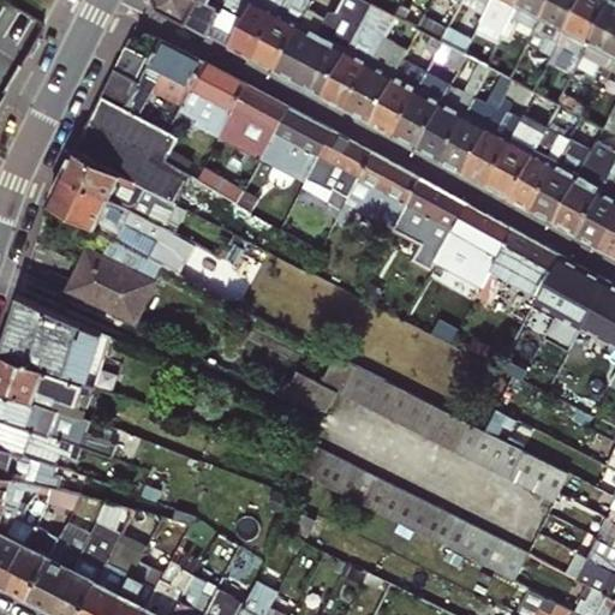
[(245,18),(207,0),(157,0),(161,9),(231,46),(245,18)]
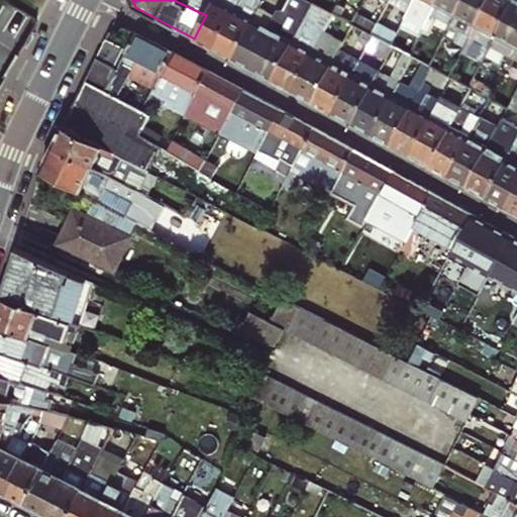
[(213,0),(174,0),(206,15),(213,0)]
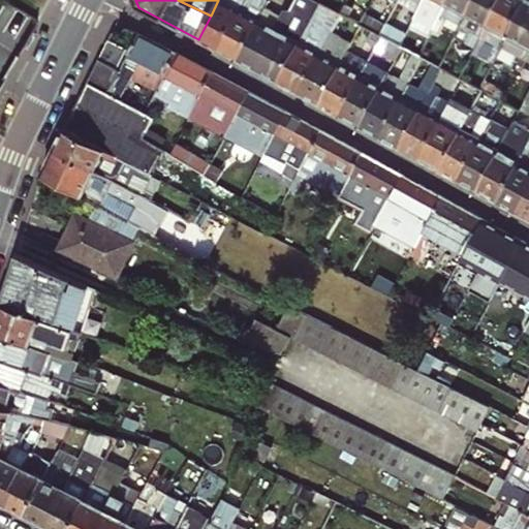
[(218,0),(211,16),(198,39),(218,50),(243,0),(218,0)]
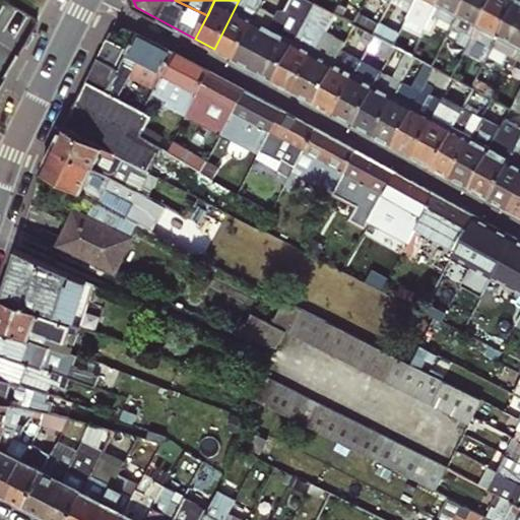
[(264,0),(263,0),(239,0),(214,49),(234,60),(260,8),(264,0)]
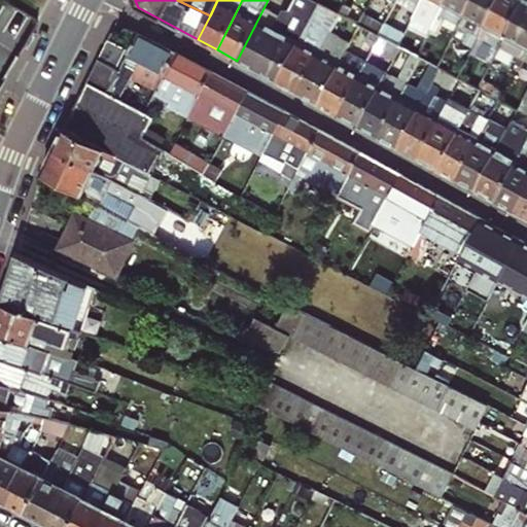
[(237,61),(276,81),(304,27),(312,12),(317,1),(315,0),(294,0),(291,8),(288,13),(283,11),(280,16),(264,8),(237,61)]
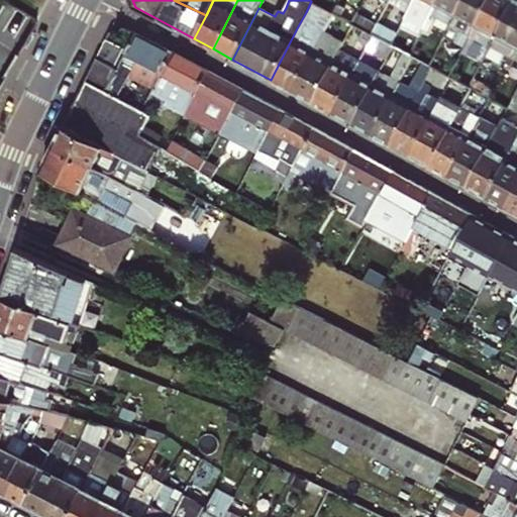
[(406,9),(409,4),(411,0),(400,0),(398,5),(406,9)]
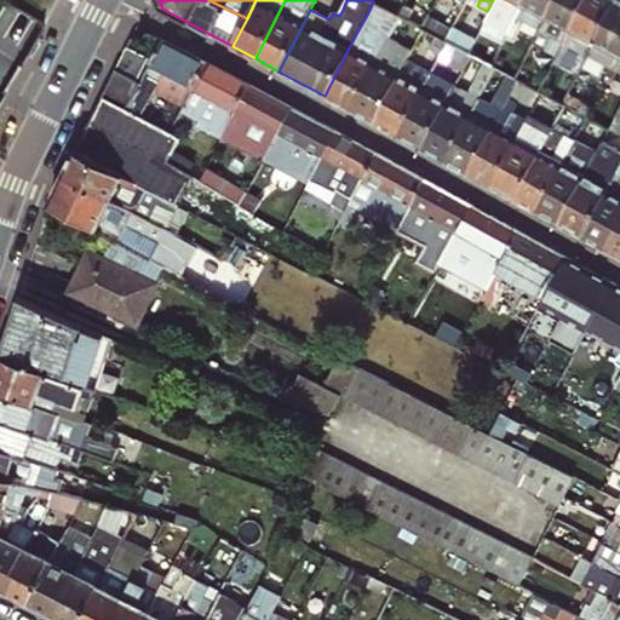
[(523,19),(539,28),(554,0),(523,0),(510,26),(506,33),(489,64),(493,67),(497,69),(523,19)]
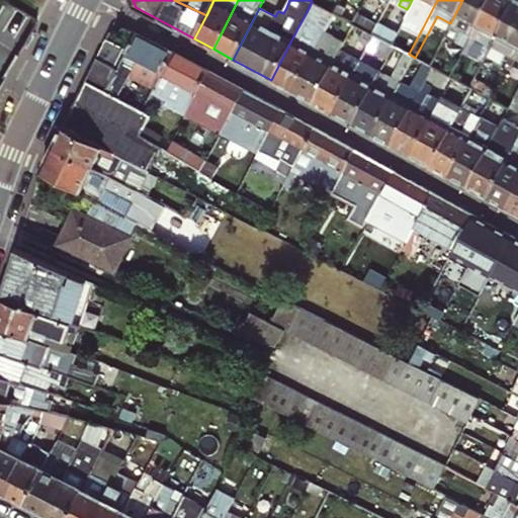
[(426,21),(437,0),(412,0),(410,4),(423,11),(420,17),(426,21)]
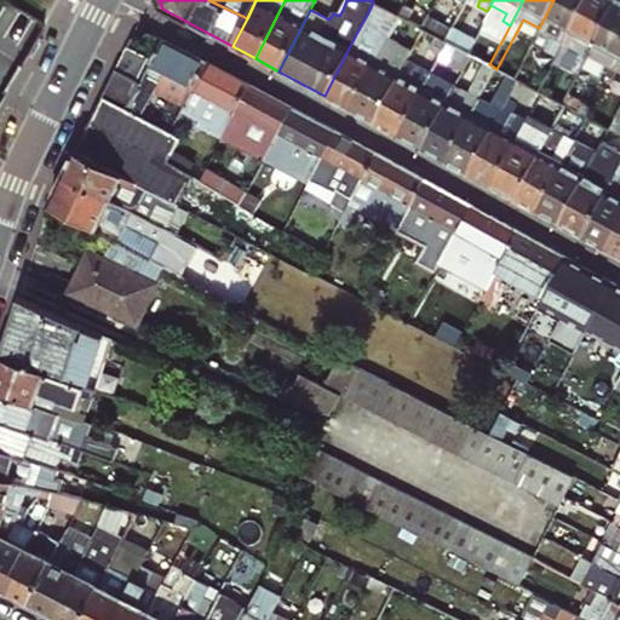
[(554,0),(539,28),(530,44),(555,57),(585,0),(554,0)]
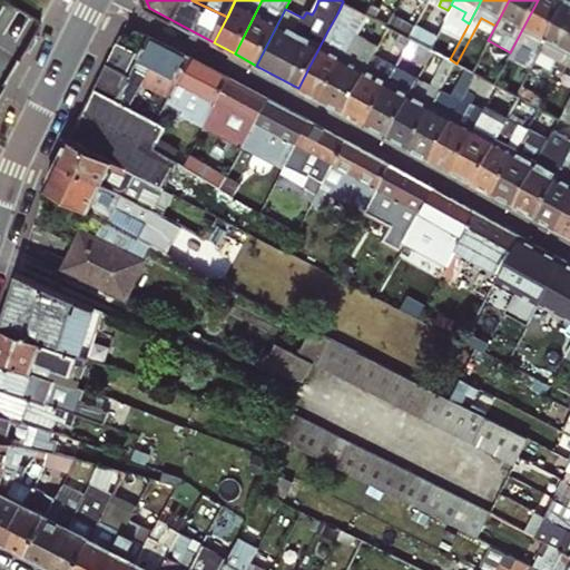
[(529,67),(538,52),(566,0),(538,0),(510,52),(508,56),(529,67)]
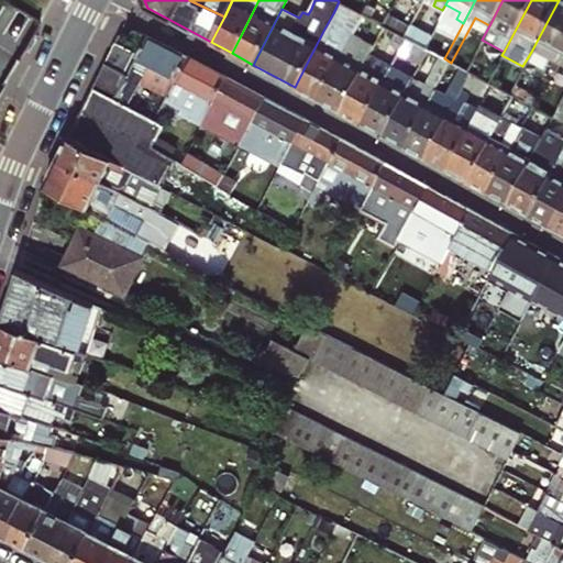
[(552,64),(562,44),(562,1),(561,0),(559,0),(531,52),(552,64)]
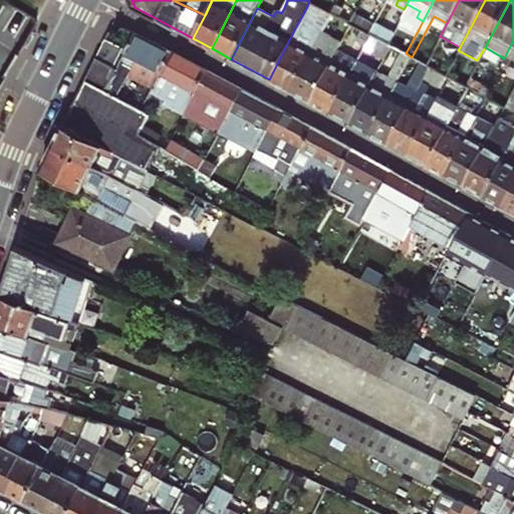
[(304,12),(324,22),(329,12),(328,11),(309,1),(304,12)]
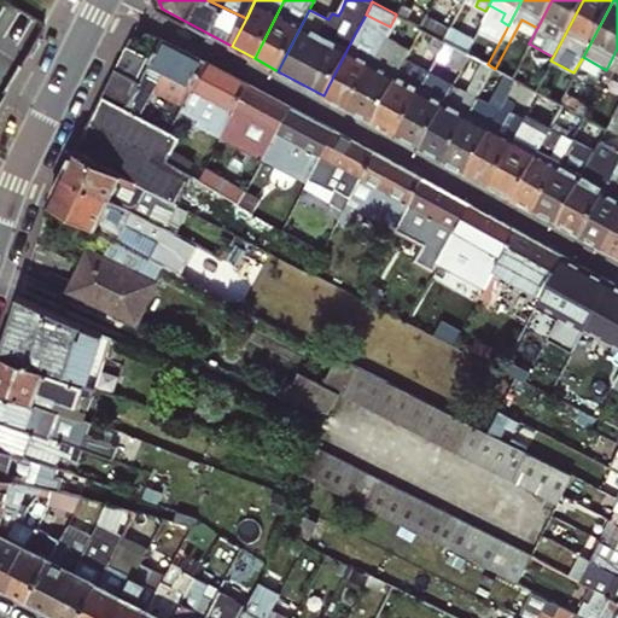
[(420,28),(435,35),(441,39),(449,24),(425,12),(418,27),(420,28)]
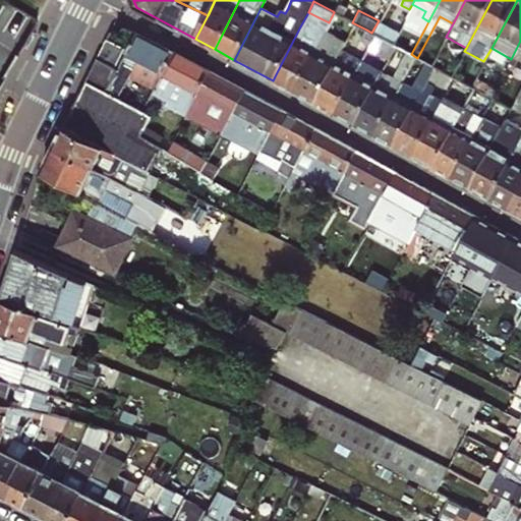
[(335,25),(349,34),(354,23),(352,22),(334,12),(329,22),(335,25)]
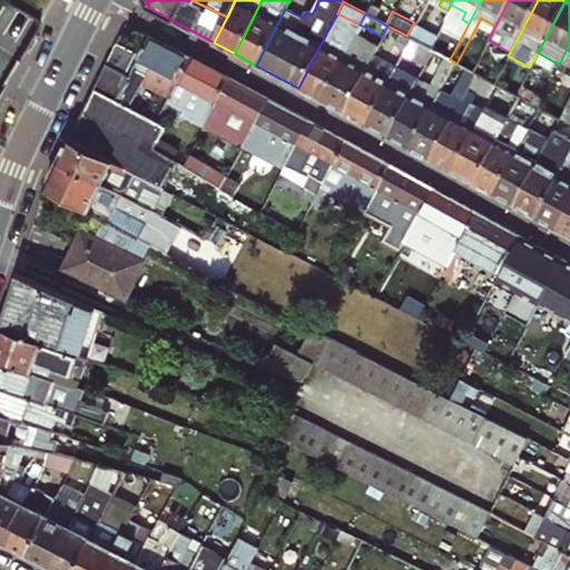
[(450,59),(465,30),(443,18),(435,33),(428,47),(432,50),(450,59)]
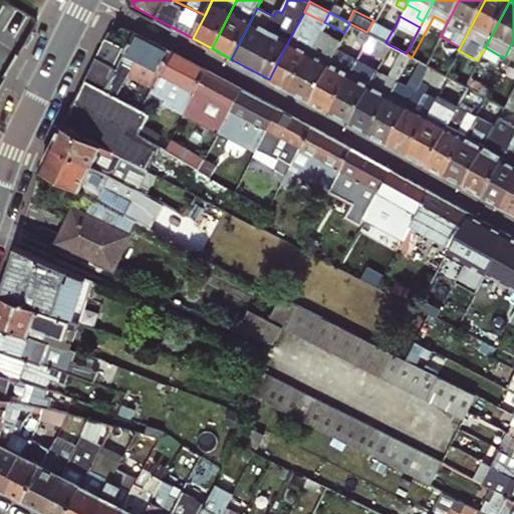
[(369,34),(386,42),(393,30),(373,20),(366,32),(369,34)]
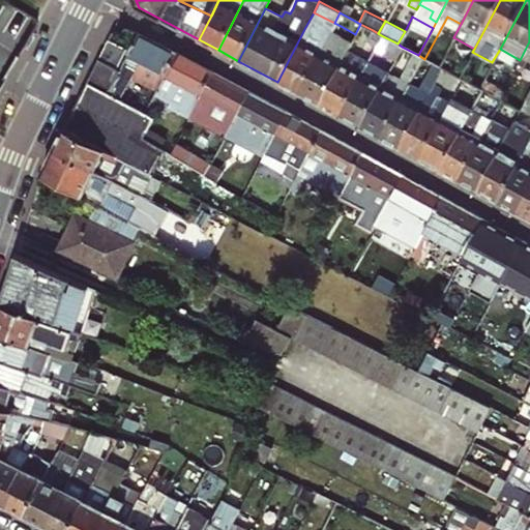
[(337,33),(341,26),(334,23),(330,30),(337,33)]
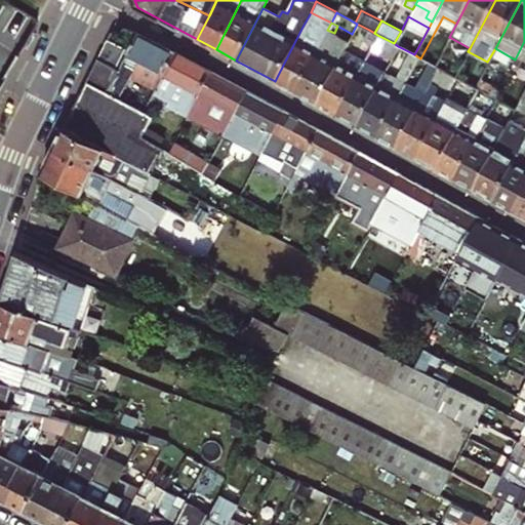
[(295,92),(321,41),(323,38),(303,27),(275,81),(295,92)]
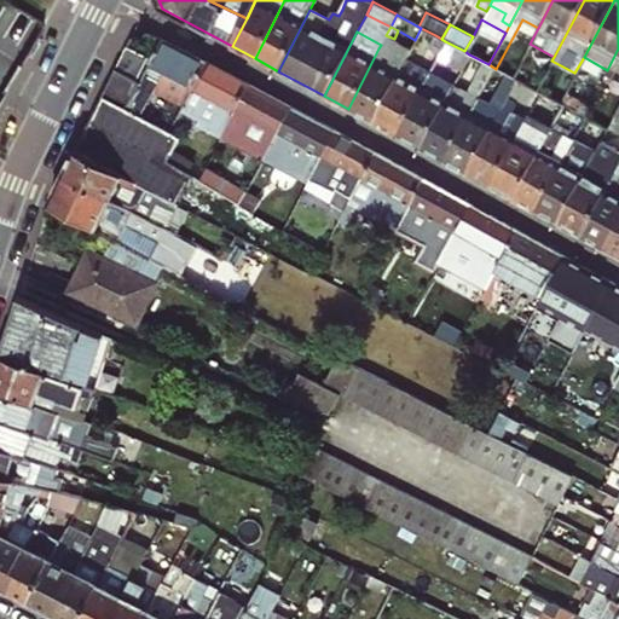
[(441,39),(435,35),(428,47),(439,53),(445,41),(441,39)]
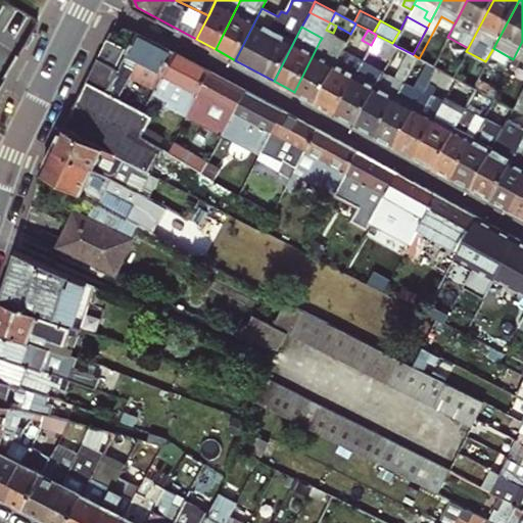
[(109,91),(122,98),(141,60),(163,73),(175,53),(139,34),(130,52),(120,72),(109,91)]
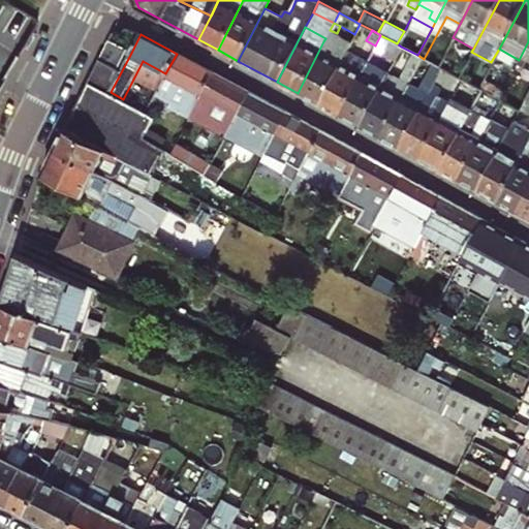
[(386,74),(387,72),(374,65),(380,52),(395,59),(401,47),(397,43),(380,35),(375,45),(367,61),(339,116),(360,126),(386,74)]
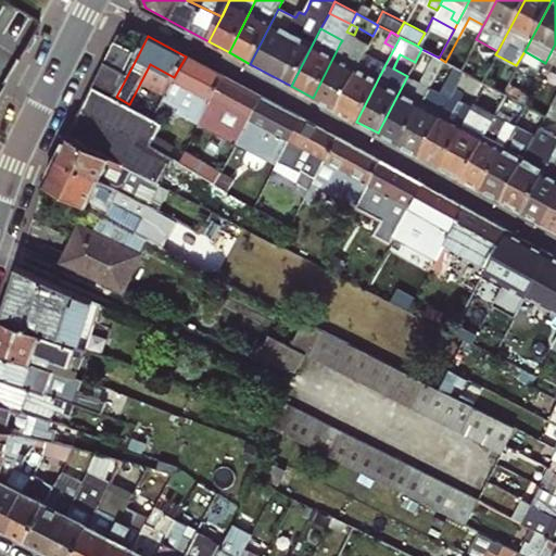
[(115,43),(104,64),(127,76),(138,55),(115,43)]
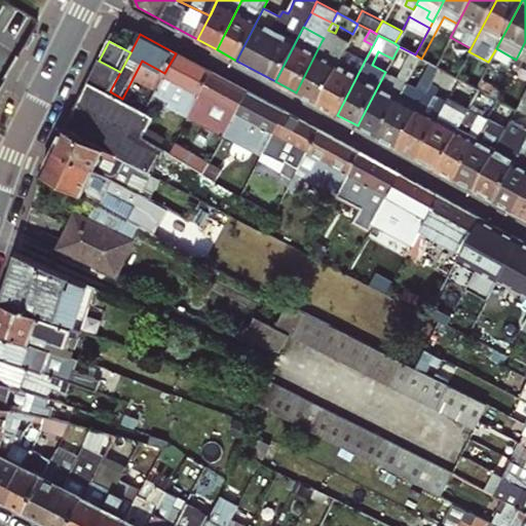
[(296,92),(316,104),(343,52),(322,41),(296,92)]
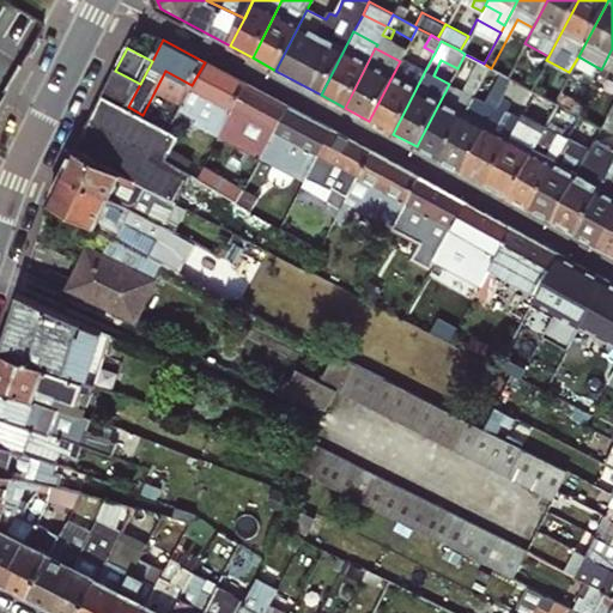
[(612,48),(601,70),(612,74),(612,48)]
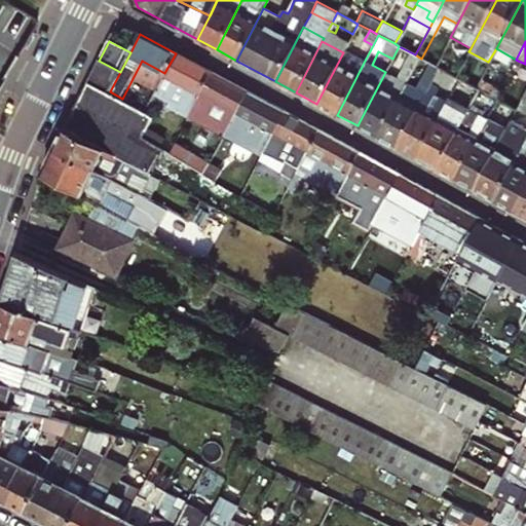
[(316,104),(337,115),(365,61),(344,49),(343,52),(316,104)]
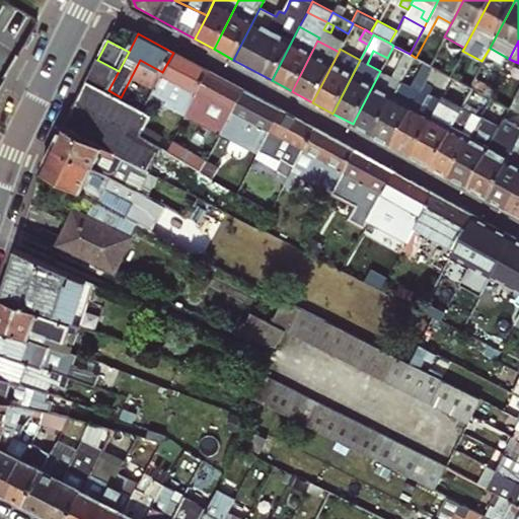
[(449,75),(454,65),(455,63),(435,52),(429,65),(432,67),(449,75)]
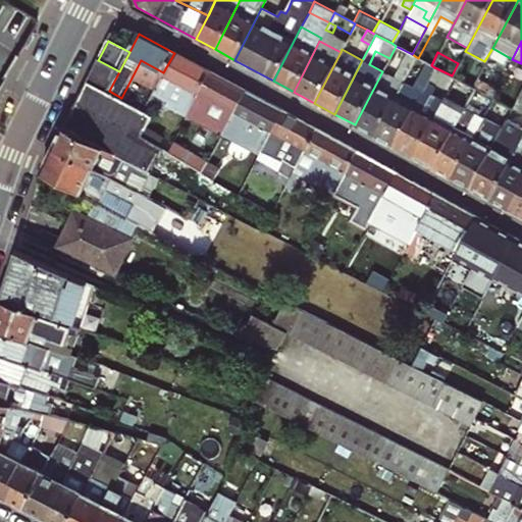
[(210,71),(174,53),(163,72),(200,92),(210,71)]
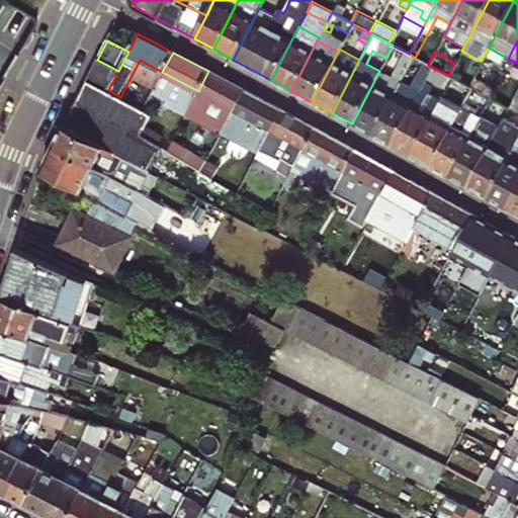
[(125,159),(138,137),(150,112),(143,109),(120,97),(108,90),(118,71),(97,60),(64,125),(125,159)]
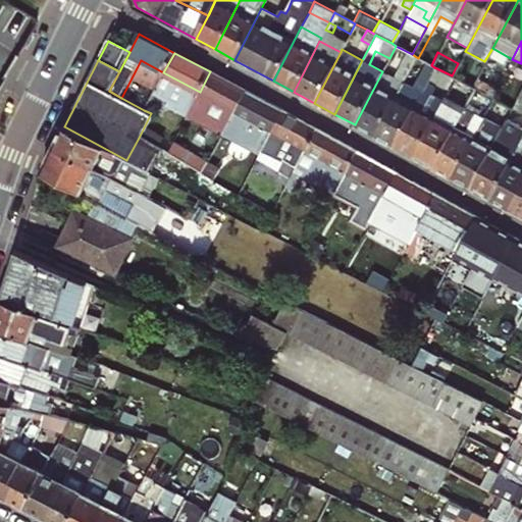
[(476,76),(457,65),(452,75),(455,77),(471,87),(475,80),(476,76)]
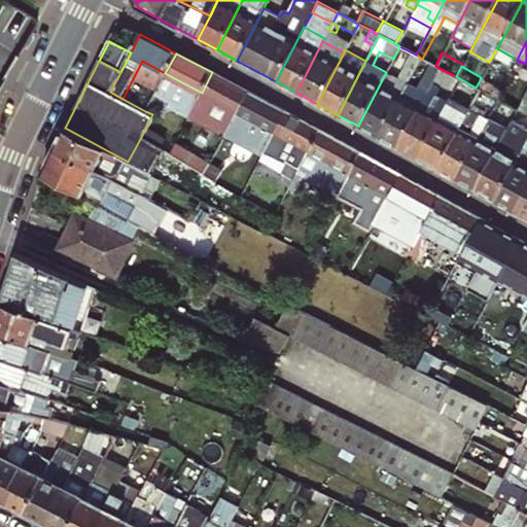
[(426,92),(397,147),(418,159),(449,98),(444,96),(442,100),(434,97),(444,80),(455,86),(459,78),(456,76),(438,68),(426,92)]
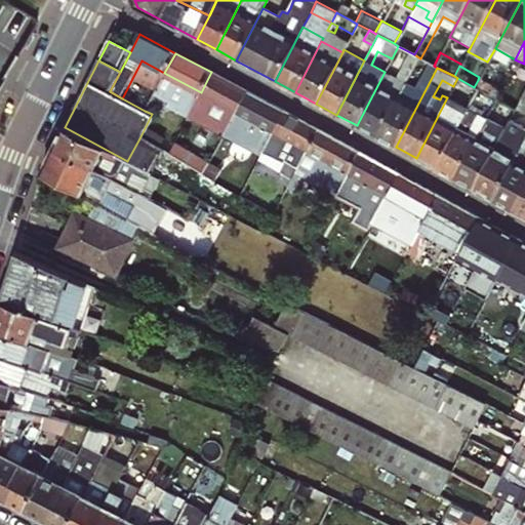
[(192,109),(229,128),(231,123),(226,121),(229,115),(235,117),(248,91),(211,72),(201,92),(192,109)]
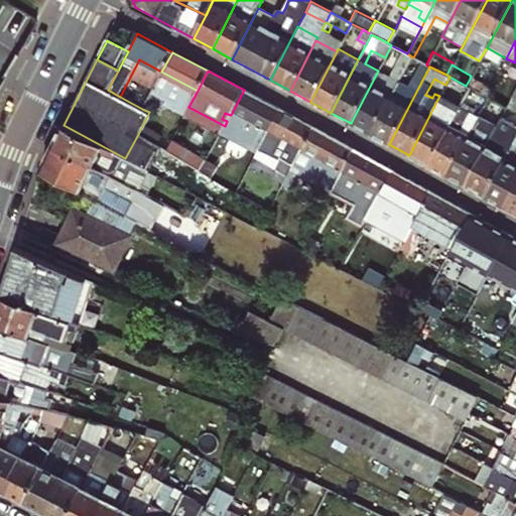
[(370,134),(397,80),(398,78),(392,75),(390,80),(377,73),(351,123),(370,134)]
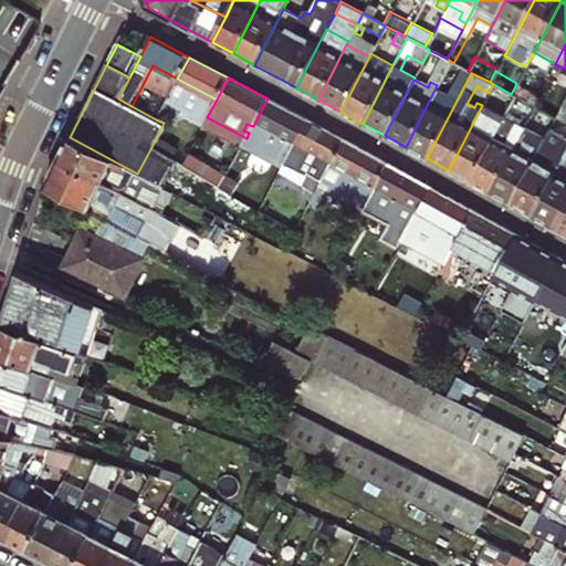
[(537,98),(515,86),(511,94),(513,95),(533,106),(537,98)]
